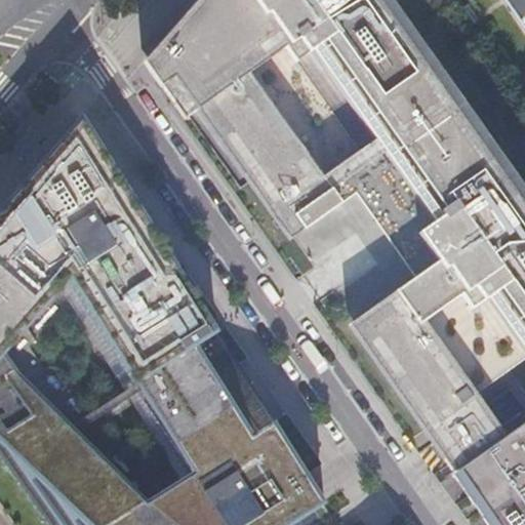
[(197,0),(143,64),(160,88),(172,80),(288,242),(304,232),(293,218),(284,225),(161,51),(206,0),(197,0)]
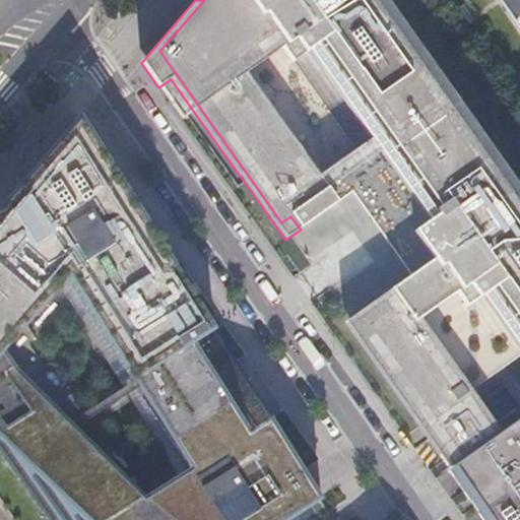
[(388,229),(392,232),(397,231),(434,282),(405,302),(394,286),(348,319),(452,466),(500,433),(470,391),(519,355),(519,196),(452,101),(381,0),(204,0),(159,51),(281,222),(290,216),(301,230),(351,193),(365,184),(390,220),(388,221),(387,224),(388,229)]
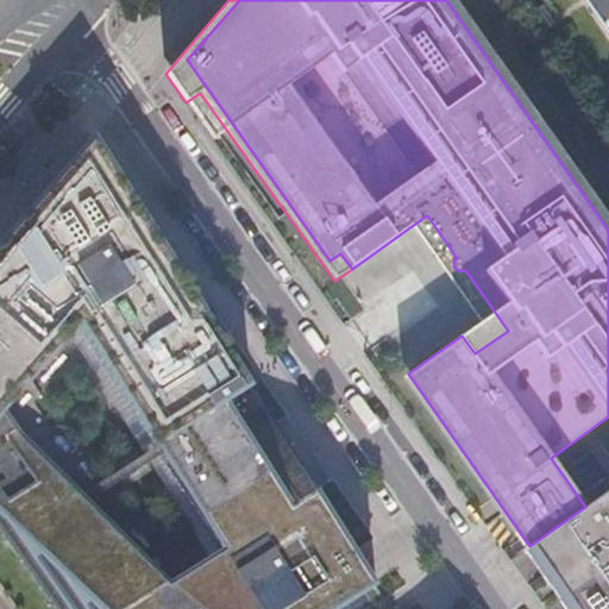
[(608,0),(597,0),(608,16),(608,0)]
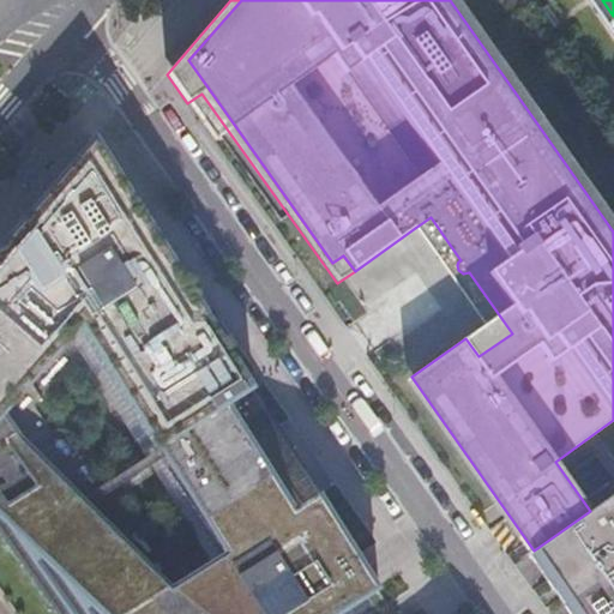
[(202,94),(187,103),(214,140),(228,131),(202,94)]
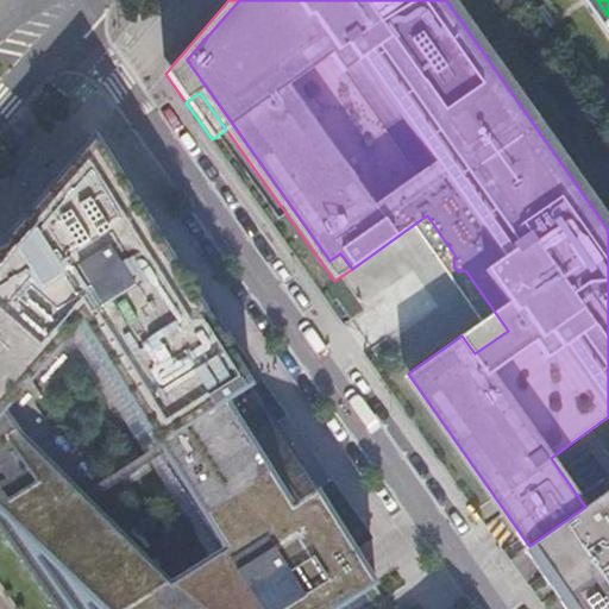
[(265,409),(88,149),(0,246),(0,571),(23,601),(102,534),(17,433),(93,351),(186,460),(265,409)]
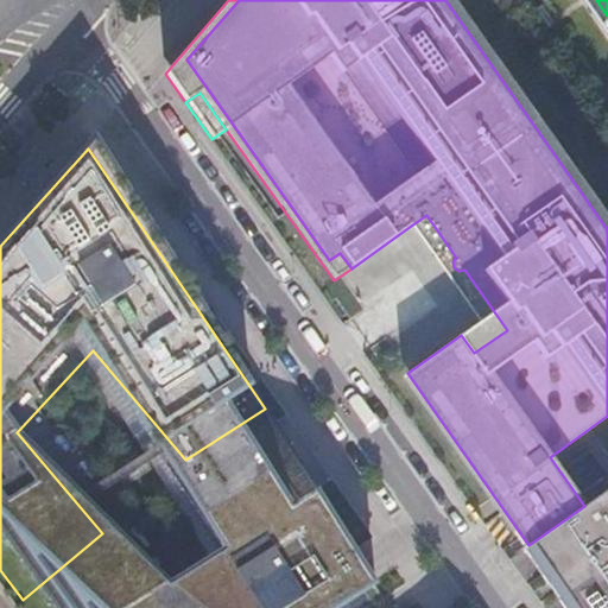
[(480,322),(461,335),(474,353),(507,330),(464,270),(458,271),(454,267),(453,263),(454,259),(456,258),(426,215),(411,226),(480,322)]
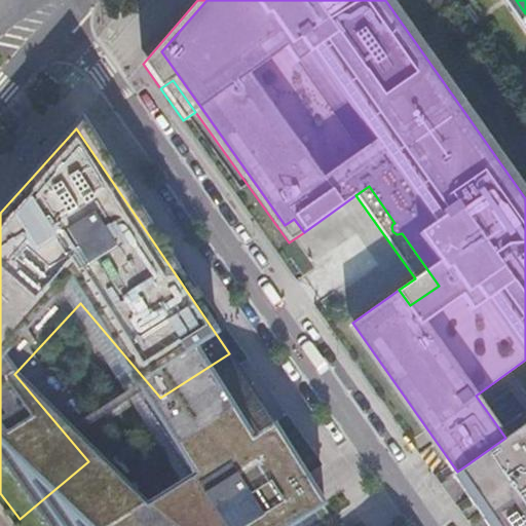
[(317,525),(345,506),(229,353),(160,398),(222,479),(161,525),(144,525),(88,461),(20,519),(24,525),(317,525)]
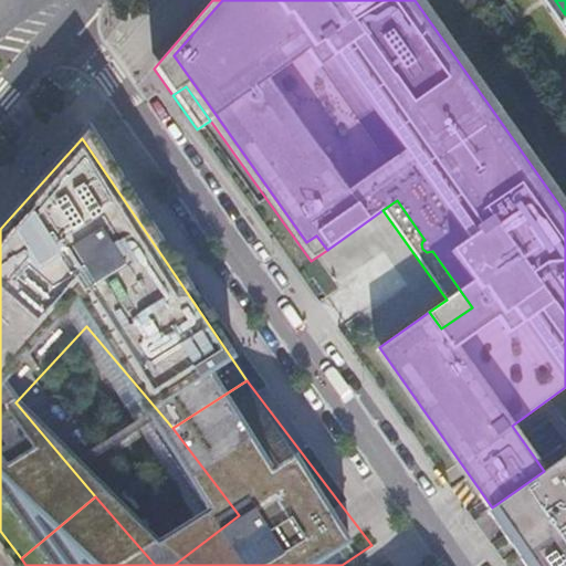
[(565,565),(565,456),(544,471),(492,507),(488,511),(526,565),(565,565)]
